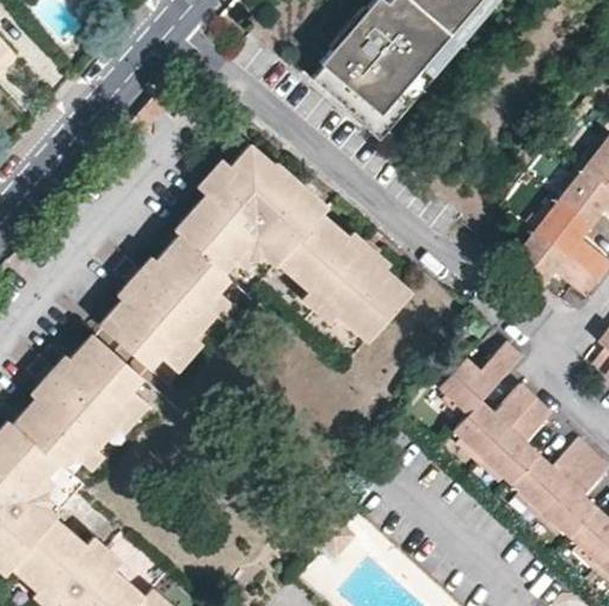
[(391,0),(387,5),(381,0),(376,0),(320,67),(323,69),(312,82),(380,141),(502,0),(391,0)]
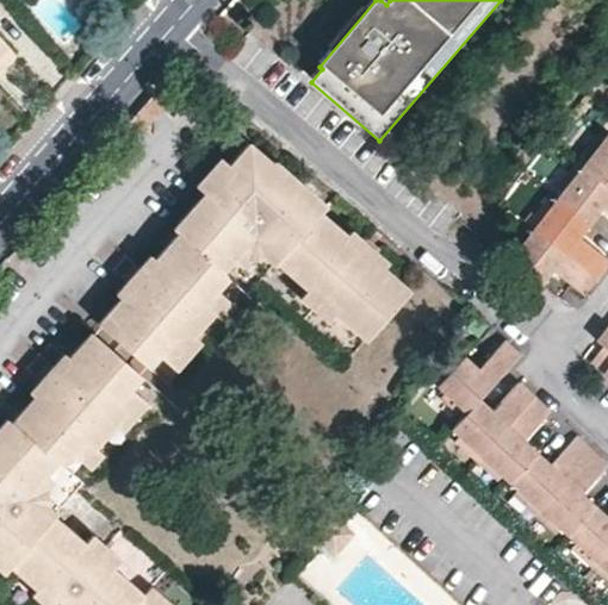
[(0,72),(1,72),(18,55),(0,36),(0,72)]
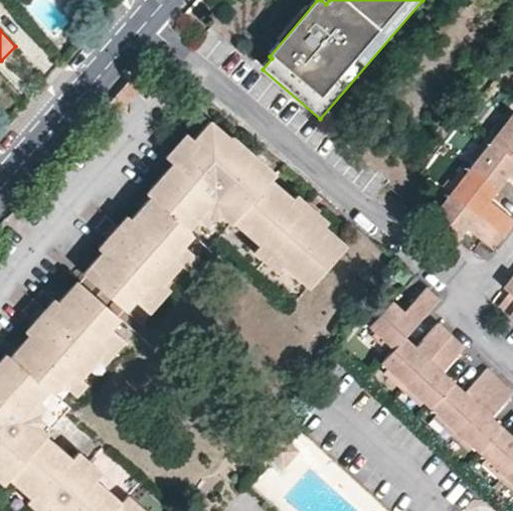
[(512,119),(492,144),(512,159),(512,119)]
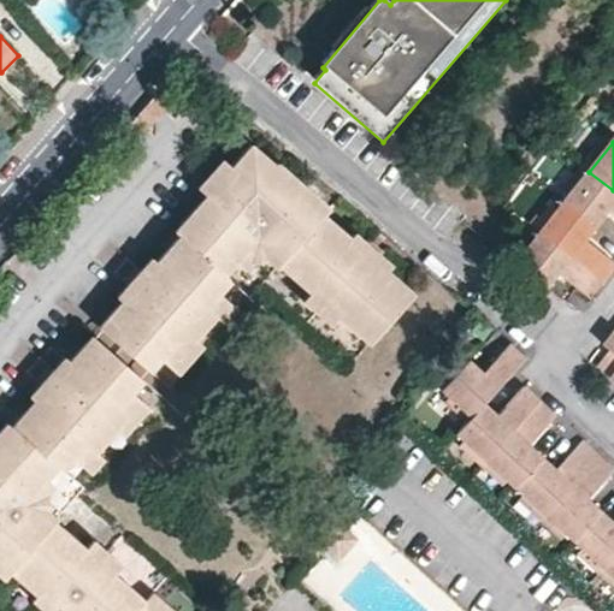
[(125,306),(123,303),(100,327),(152,373),(164,361),(177,344),(186,351),(198,338),(216,316),(208,309),(222,294),(232,283),(228,279),(238,266),(247,256),(271,255),(283,266),(312,291),(316,288),(330,301),(344,313),(342,318),(372,344),(415,294),(388,270),(387,273),(373,262),(382,254),(375,248),(367,242),(360,250),(349,242),(352,238),(325,215),(300,194),(305,188),(279,165),(278,167),(253,144),(232,168),(238,175),(228,189),(220,196),(229,203),(222,212),(206,199),(175,235),(181,238),(157,265),(159,267),(147,280),(140,272),(134,278),(128,285),(136,292),(125,306)]
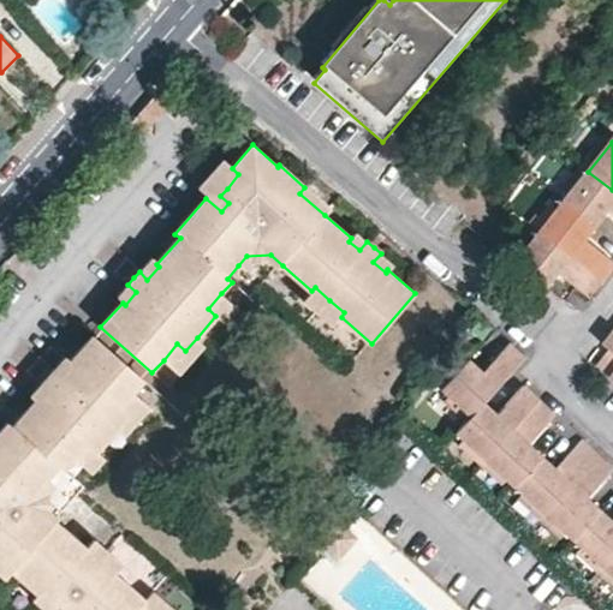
[(222,161),(210,174),(227,189),(238,174),(232,168),(222,161)]
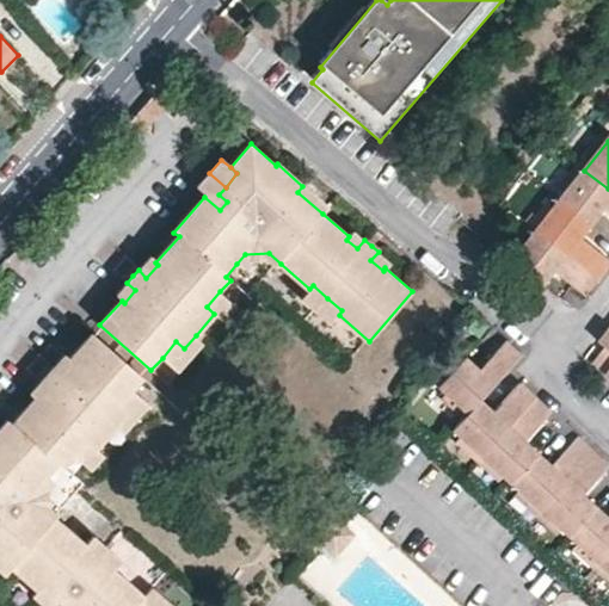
[(608,189),(584,171),(560,202),(595,228),(604,216),(608,211),(608,189)]
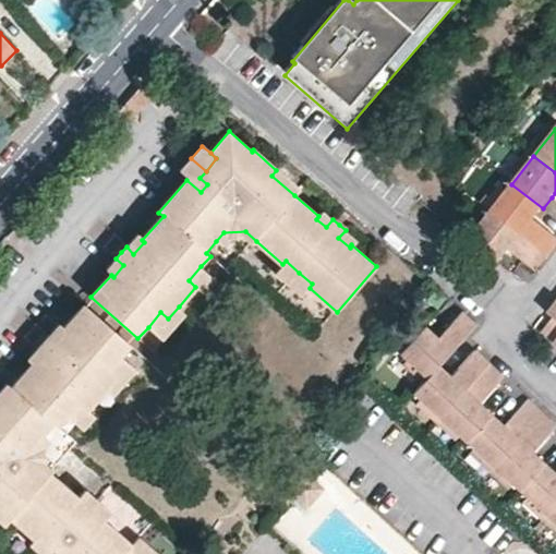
[(178,172),(186,180),(201,192),(207,184),(200,178),(206,171),(191,158),(185,165),(178,172)]
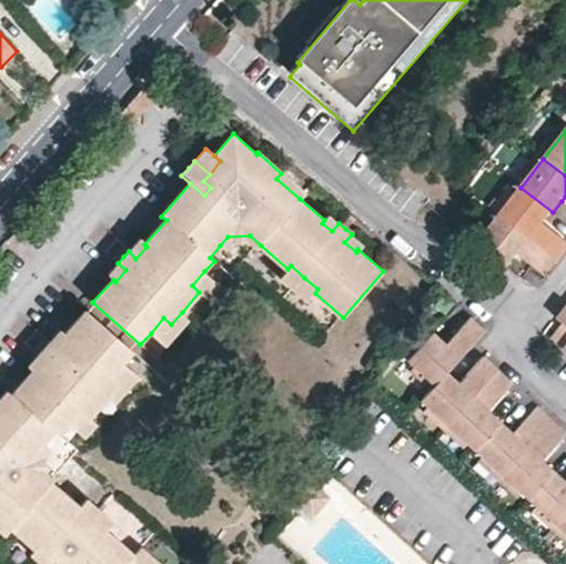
[(305,193),(281,173),(276,179),(300,199),(305,193)]
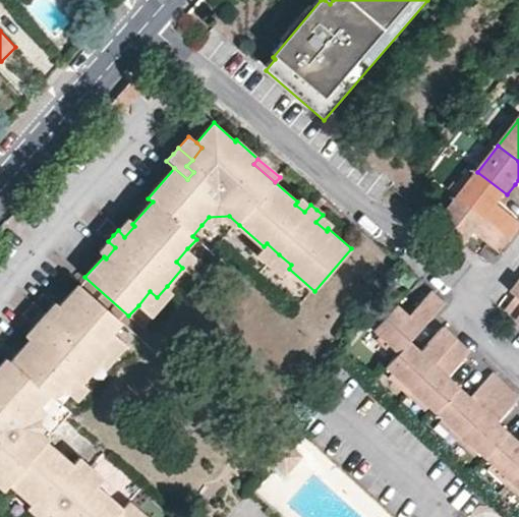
[(477,172),(457,198),(512,240),(518,231),(518,225),(501,212),(496,217),(492,214),(497,208),(507,194),(477,172)]
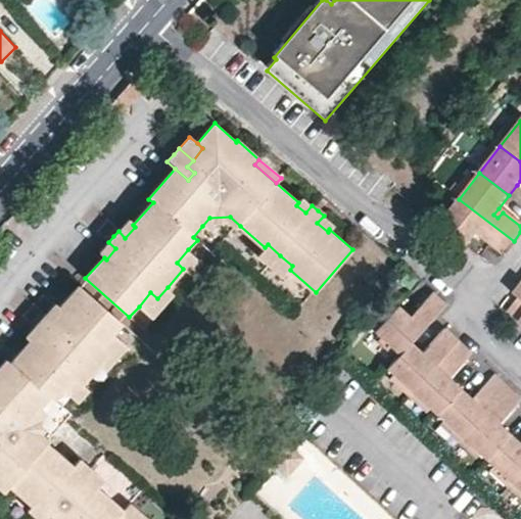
[(303,198),(298,202),(296,205),(305,213),(312,205),(303,198)]
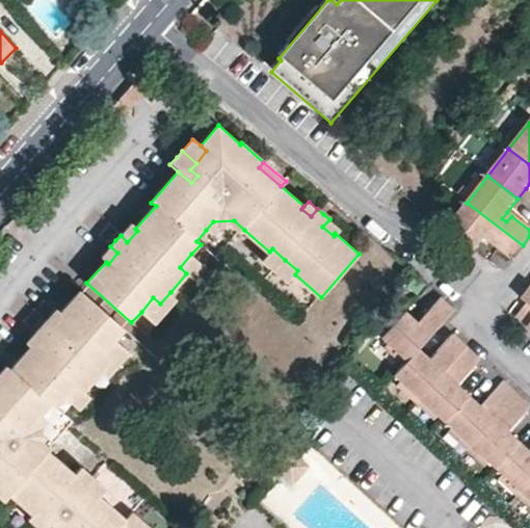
[(523,245),(467,203),(446,229),(475,253),(484,241),(488,236),(493,239),(488,245),(510,262),(523,245)]
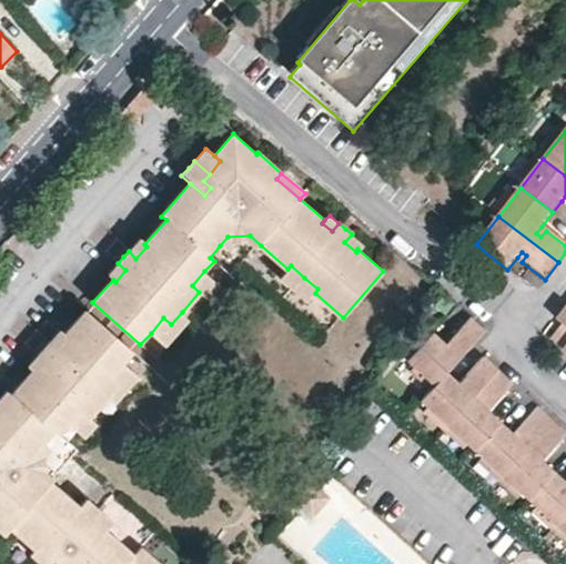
[(544,229),(542,227),(536,233),(541,237),(546,231),(544,229)]
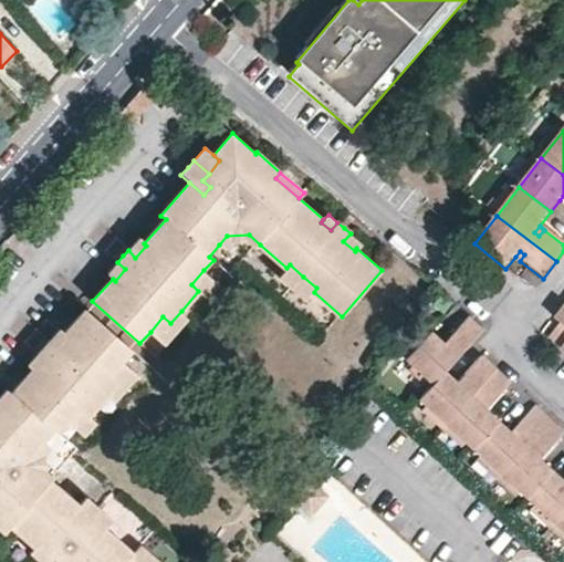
[(362,243),(351,233),(343,241),(355,251),(356,248),(362,243)]
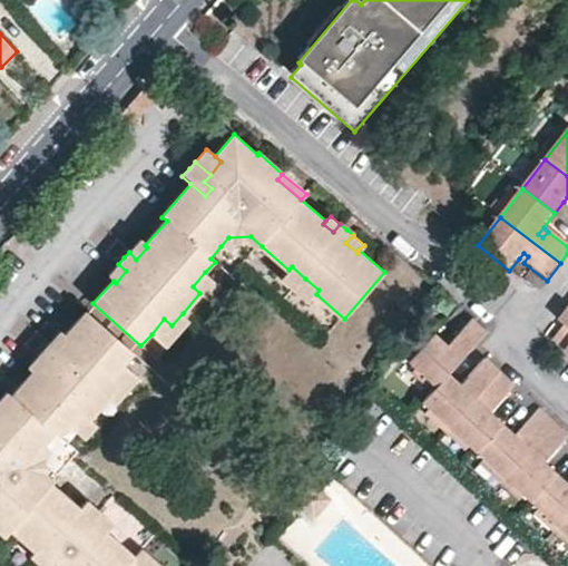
[(257,251),(262,246),(251,236),(228,237),(221,246),(227,252),(233,244),(248,243),(257,251)]
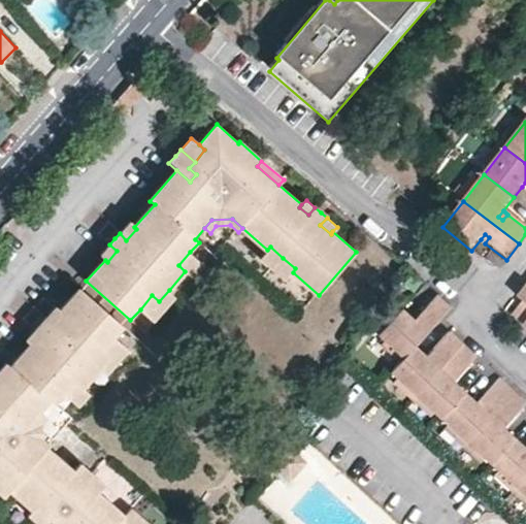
[(129,222),(120,233),(126,240),(136,229),(134,227),(129,222)]
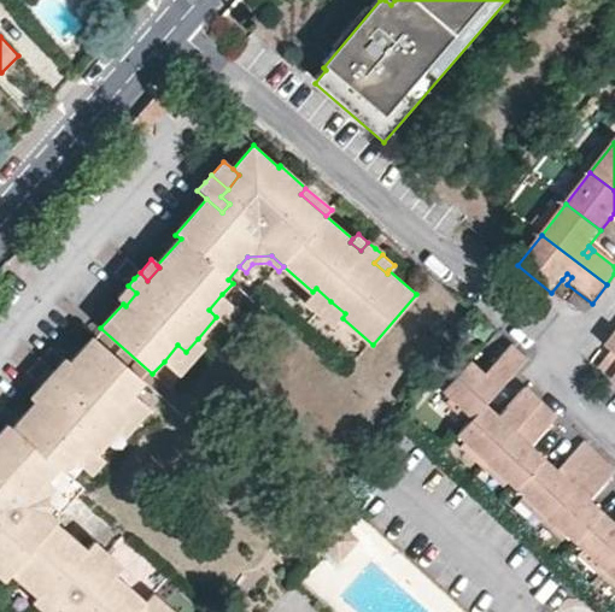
[(567,274),(562,280),(564,282),(567,284),(572,277),(567,274)]
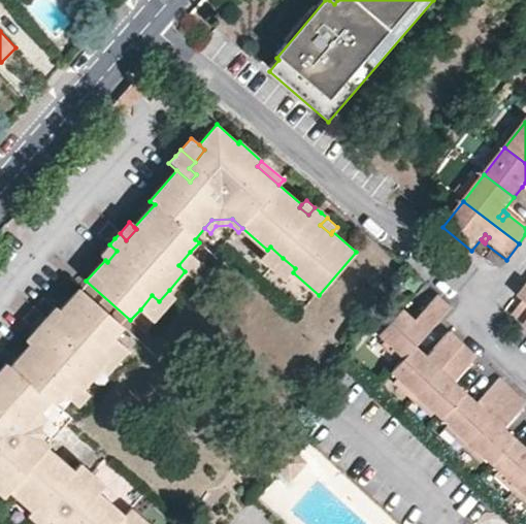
[(101,256),(105,260),(107,262),(117,251),(109,244),(101,256)]
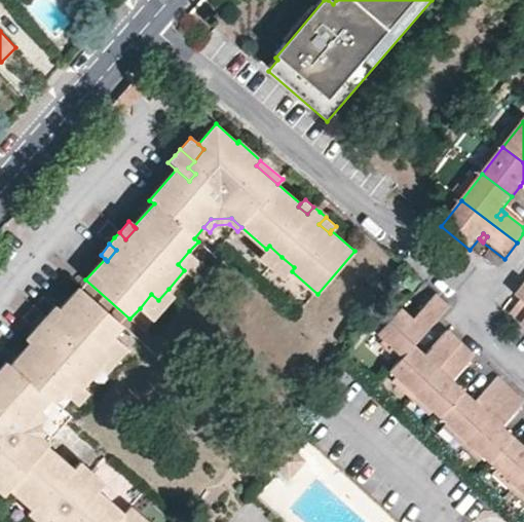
[(258,258),(271,269),(282,257),(269,246),(266,249),(258,258)]
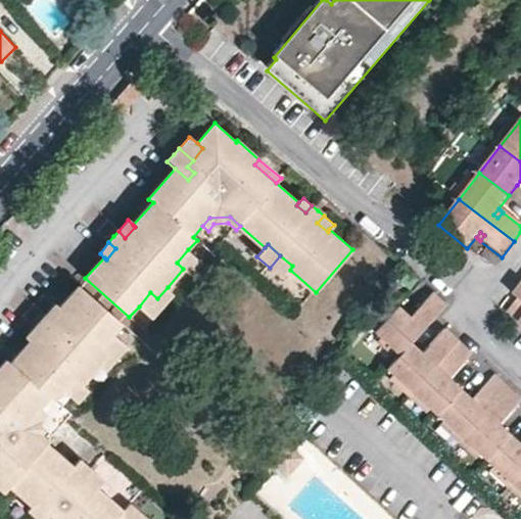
[(202,263),(188,249),(177,263),(183,269),(192,276),(202,263)]
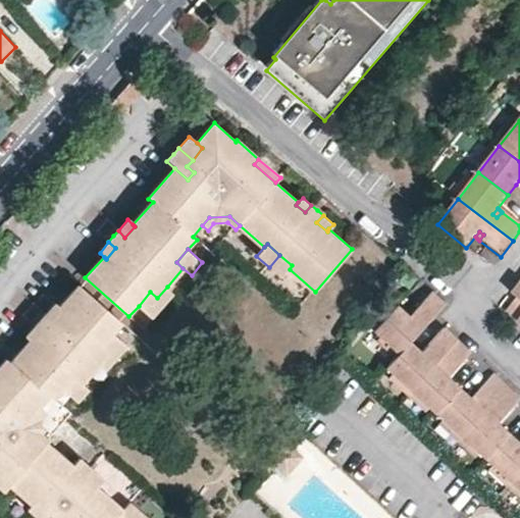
[(281,278),(290,269),(292,265),(279,255),(269,267),(281,278)]
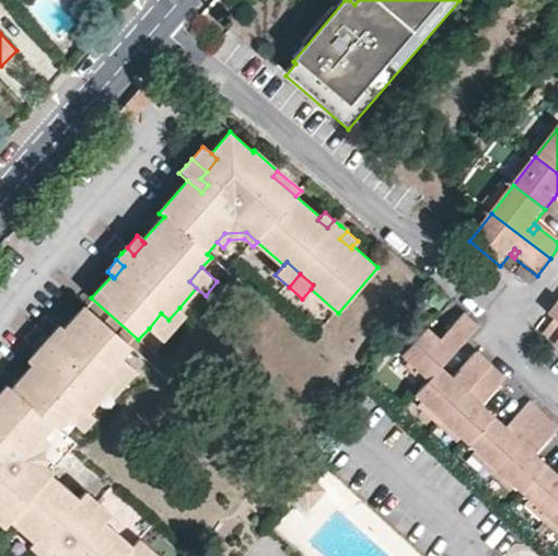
[(0,514),(9,522),(34,544),(37,541),(48,549),(44,555),(159,555),(141,540),(132,548),(106,524),(100,531),(86,519),(73,508),(79,501),(50,477),(37,466),(35,451),(45,439),(54,428),(58,432),(69,420),(80,407),(86,413),(108,389),(117,378),(111,372),(121,359),(131,348),(84,307),(64,331),(66,332),(56,344),(49,337),(43,345),(36,351),(44,357),(35,369),(32,367),(11,391),(7,386),(0,393),(0,514)]
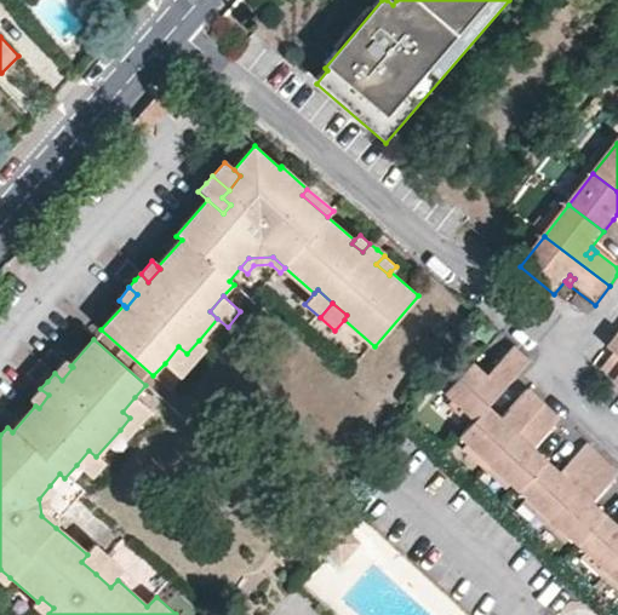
[(604,374),(617,385),(617,339),(607,352),(612,356),(616,358),(604,374)]
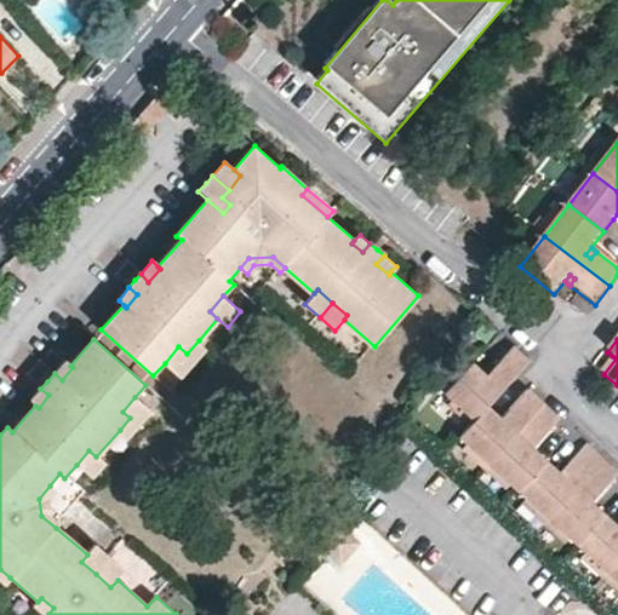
[(209,350),(199,340),(187,354),(198,363),(209,350)]
